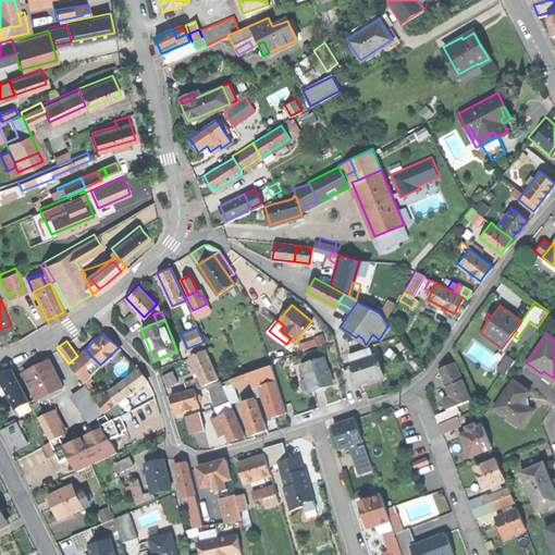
[(206,346),(204,342),(193,346),(195,352),(206,346)]
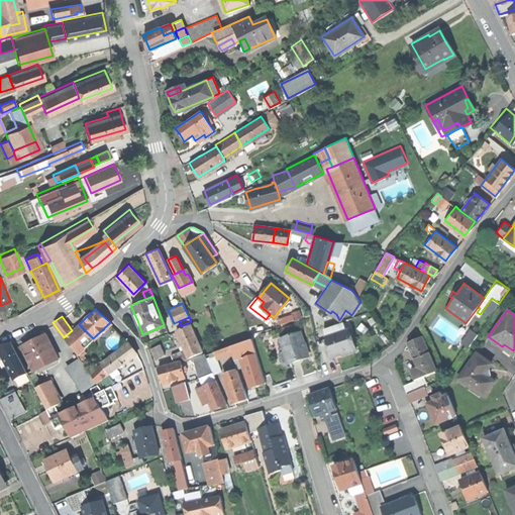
[(184,347),(187,356),(201,350),(189,323),(176,329),(182,343),(184,347)]
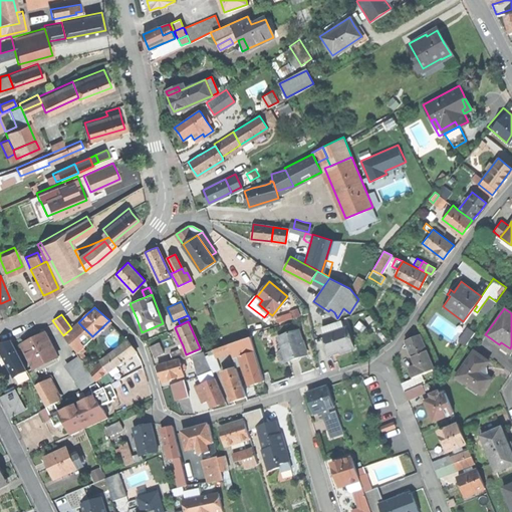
[(320,326),(323,333),(339,328),(337,321),(320,326)]
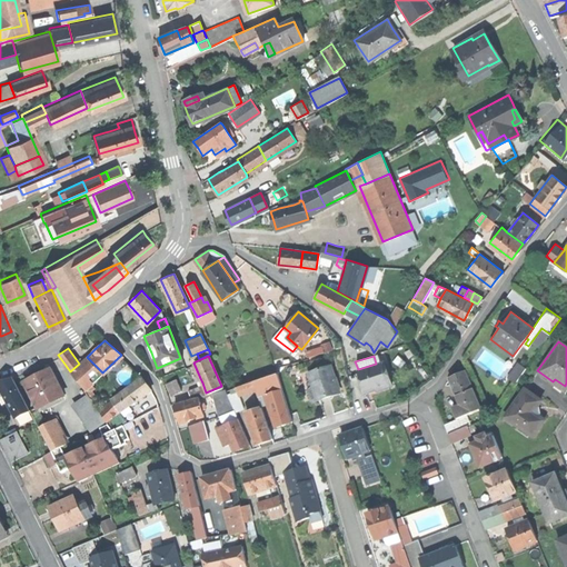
[(87,357),(79,364),(87,374),(78,380),(79,381),(80,380),(81,383),(86,379),(87,379),(99,371),(100,370),(87,357)]
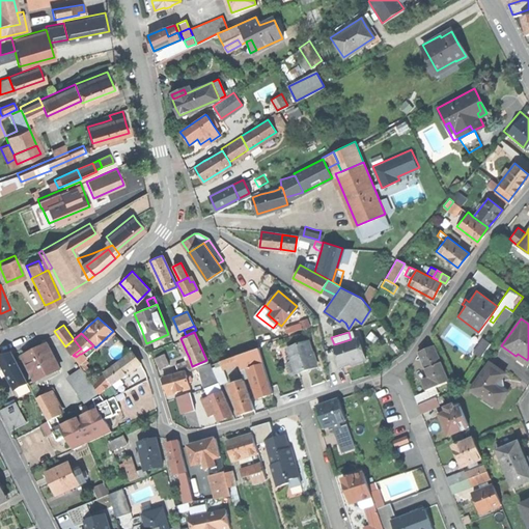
[(351,339),(334,344),(340,365),(355,360),(356,361),(365,359),(358,337),(355,338),(351,339)]
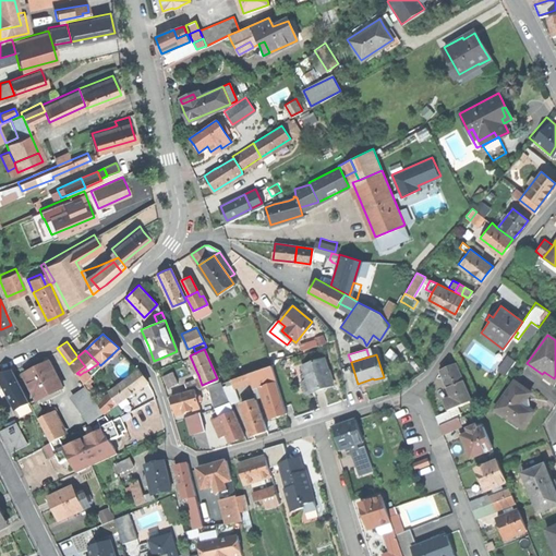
[(499,364),(507,371),(515,360),(507,354),(499,364)]
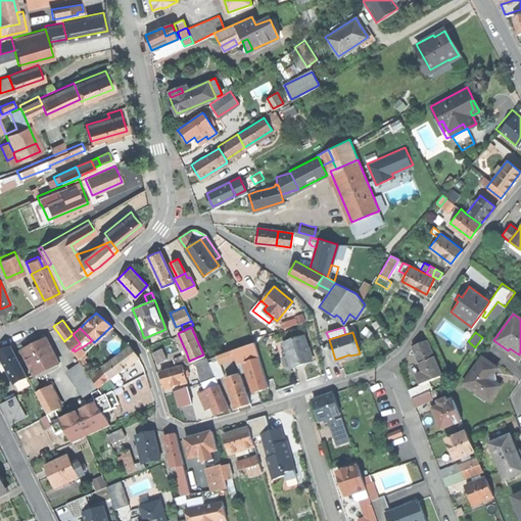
[(80,343),(73,334),(65,340),(68,343),(67,344),(72,349),(80,343)]
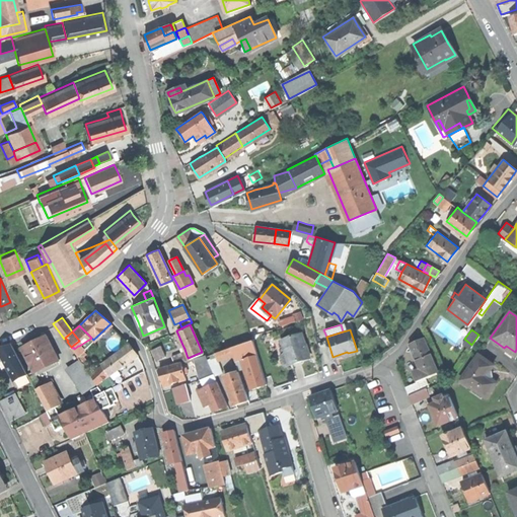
[(279,354),(281,354),(285,352),(283,344),(293,341),(291,336),(293,335),(293,333),(274,339),(279,354)]
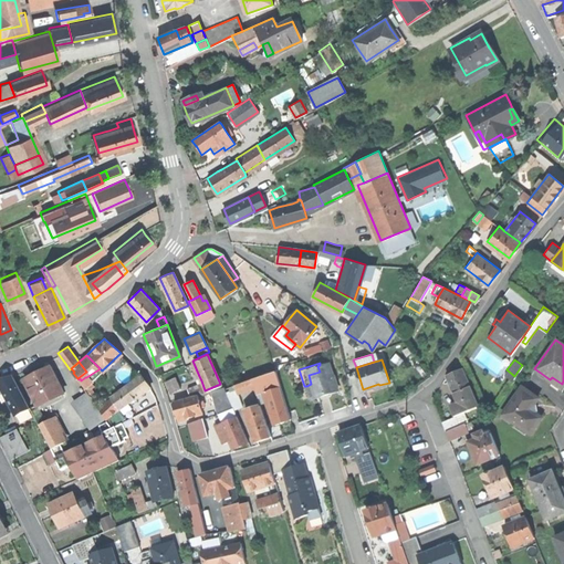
[(306,386),(310,397),(323,394),(337,389),(329,363),(320,365),(317,366),(320,372),(309,375),(311,384),(306,386)]
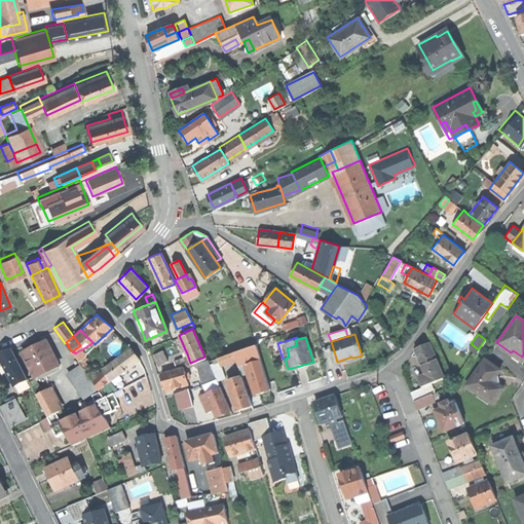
[(22,350),(33,375),(57,365),(45,340),(32,345),(22,350)]
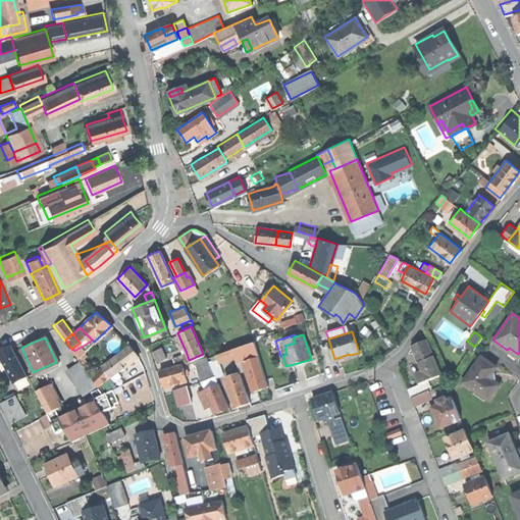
[(99,352),(91,341),(80,348),(82,352),(85,356),(79,360),(91,376),(101,363),(105,360),(99,352)]
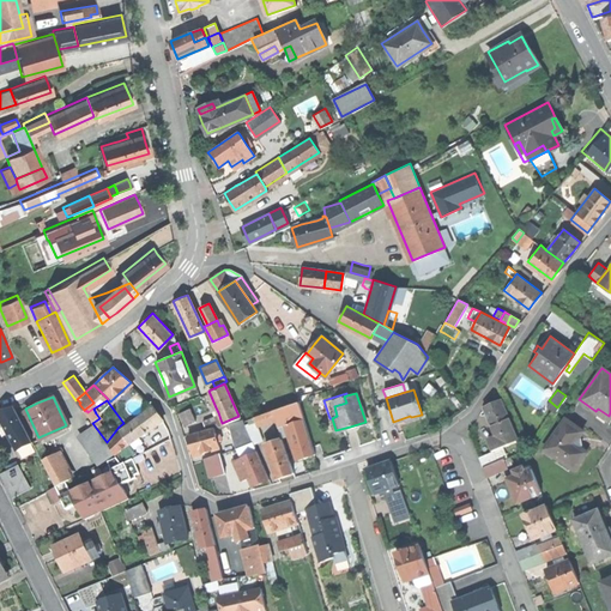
[(483,407),(494,435),(510,428),(500,400),(490,404),(483,407)]
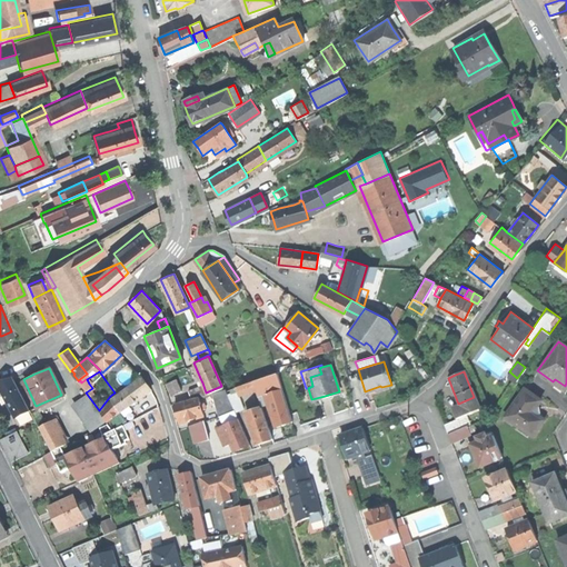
[(255,388),(256,391),(279,384),(276,372),(252,379),(255,388)]
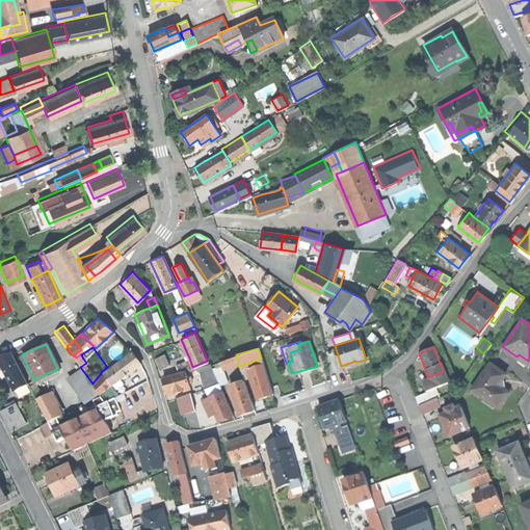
[(0,362),(12,388),(26,381),(11,351),(0,354),(0,362)]
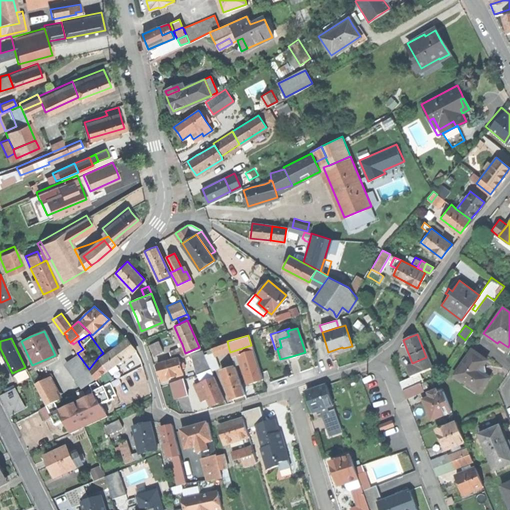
[(105,366),(107,369),(134,349),(130,344),(127,338),(99,358),(105,366)]
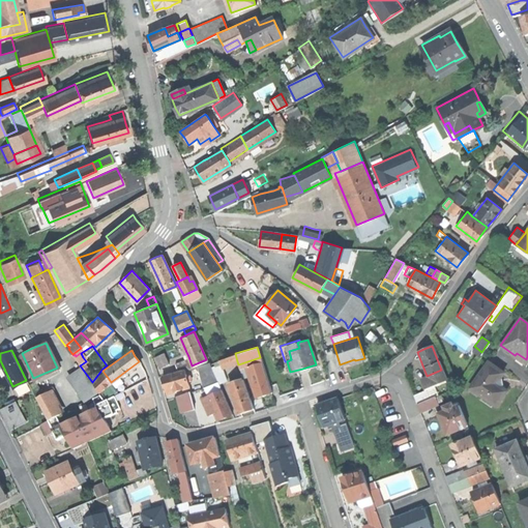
[(156,361),(158,365),(168,362),(163,351),(153,355),(156,361)]
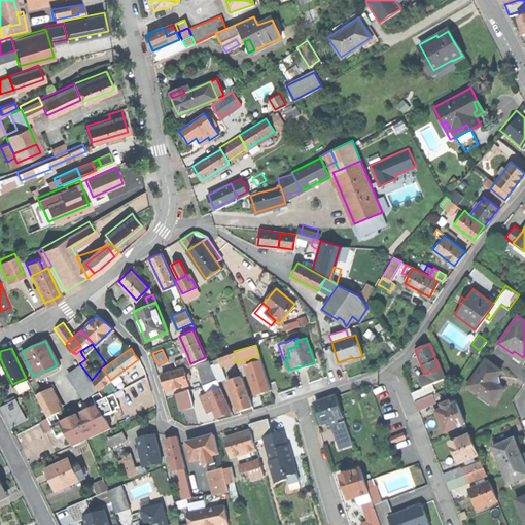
[(74,354),(77,359),(82,355),(80,351),(79,351),(75,354),(74,354)]
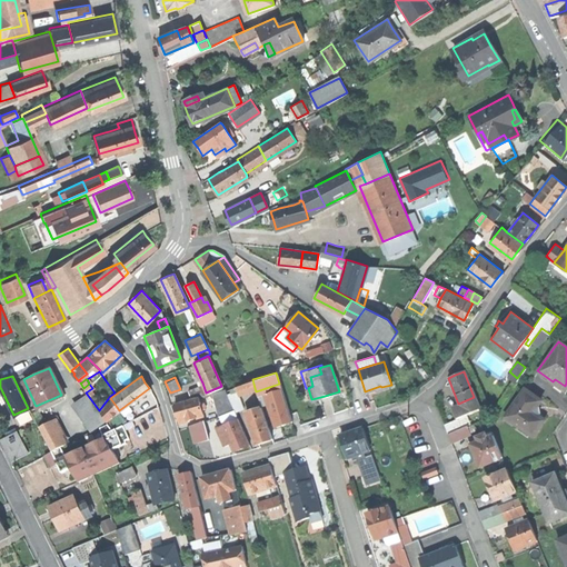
[(238,394),(255,388),(252,379),(236,386),(238,394)]
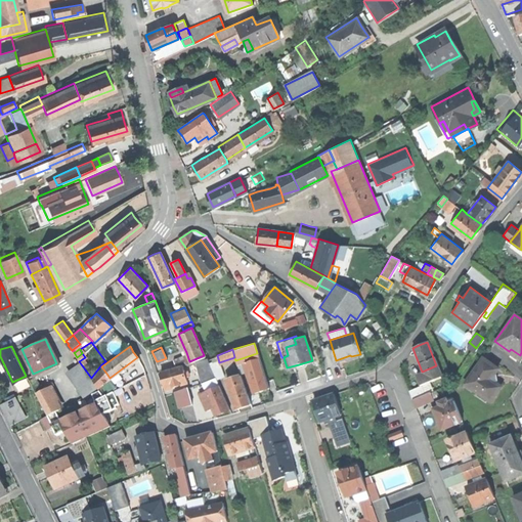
[(521,356),(521,352),(520,355),(511,349),(509,351),(508,353),(519,361),(521,356)]
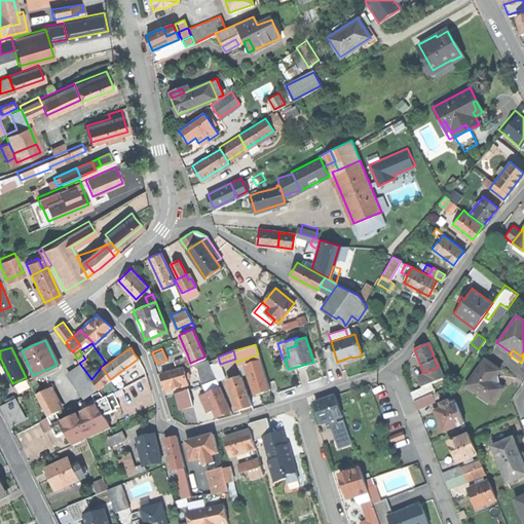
[(105,351),(100,354),(106,363),(110,359),(105,351)]
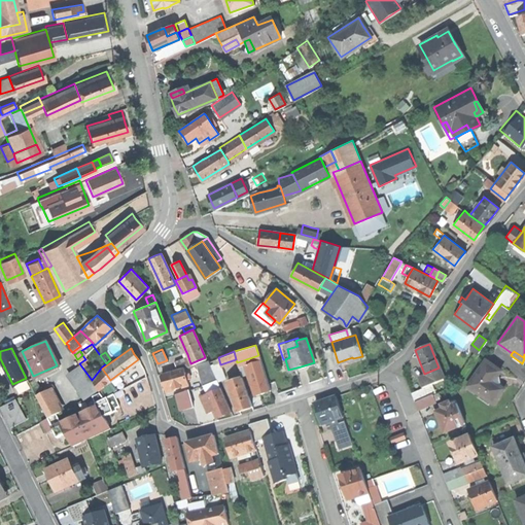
[(183,365),(190,363),(187,354),(183,356),(173,360),(175,368),(183,365)]
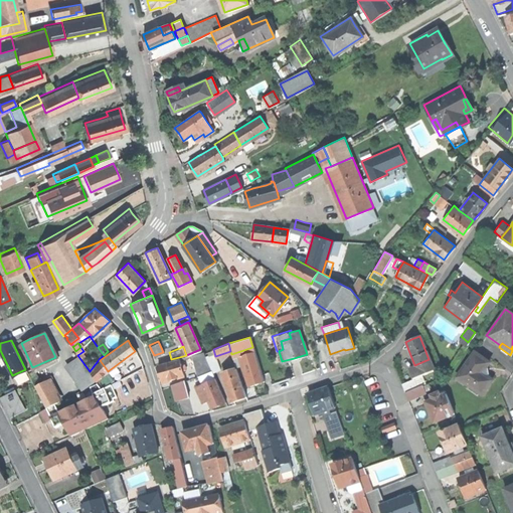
[(219,368),(215,356),(213,349),(204,352),(211,369),(219,368)]
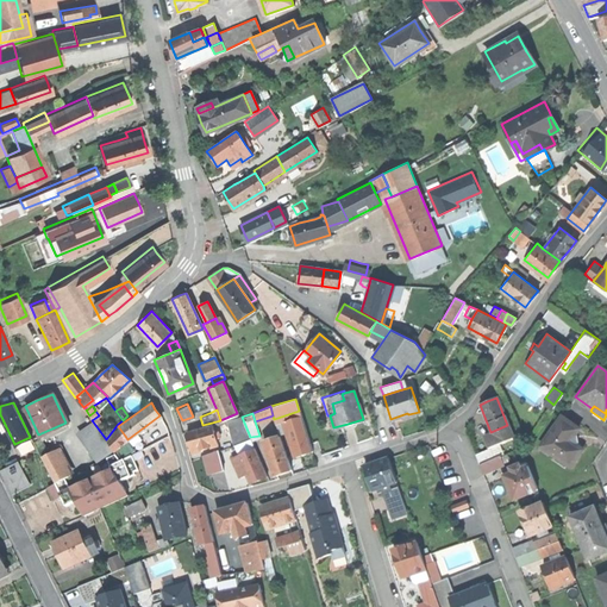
[(241,415),(226,419),(233,444),(250,437),(242,417),(241,415)]
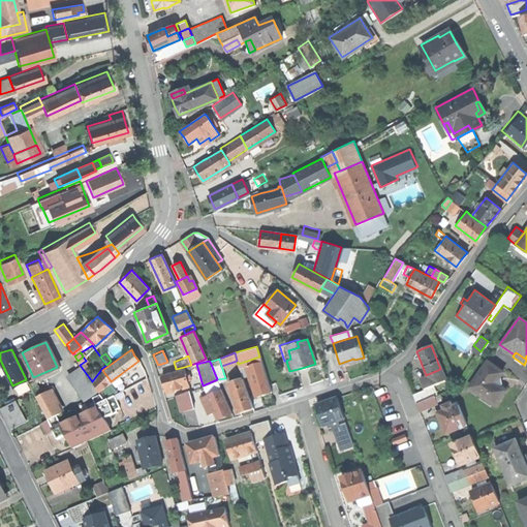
[(247,366),(255,395),(262,393),(270,391),(261,361),(247,366)]
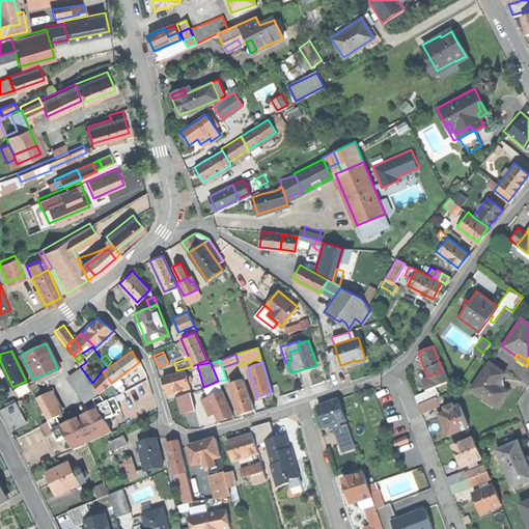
[(489,362),(471,388),(497,406),(502,397),(507,390),(501,387),(500,379),(504,372),(489,362)]
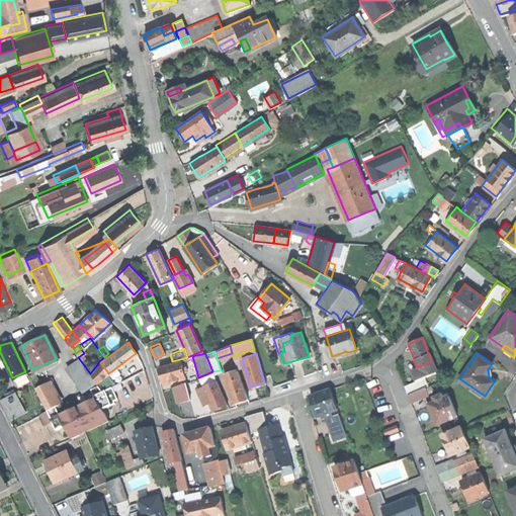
[(67,366),(87,396),(98,388),(77,358),(67,366)]
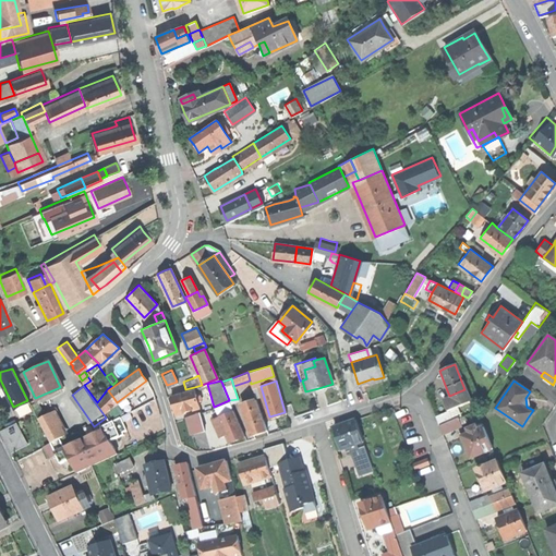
[(185,389),(170,394),(173,403),(176,412),(200,406),(194,387),(185,389)]
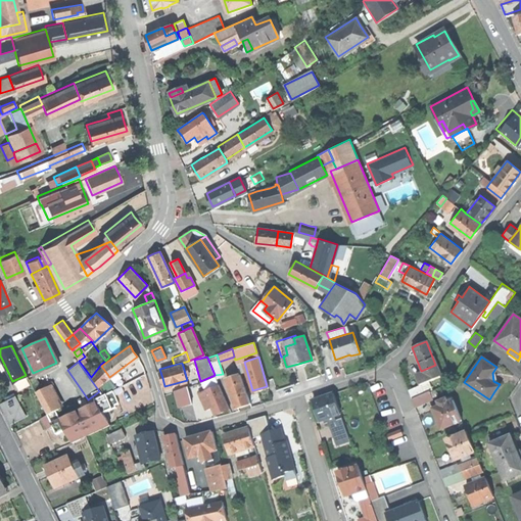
[(440,376),(435,365),(421,371),(422,373),(423,372),(426,380),(417,383),(417,385),(427,382),(440,376)]
